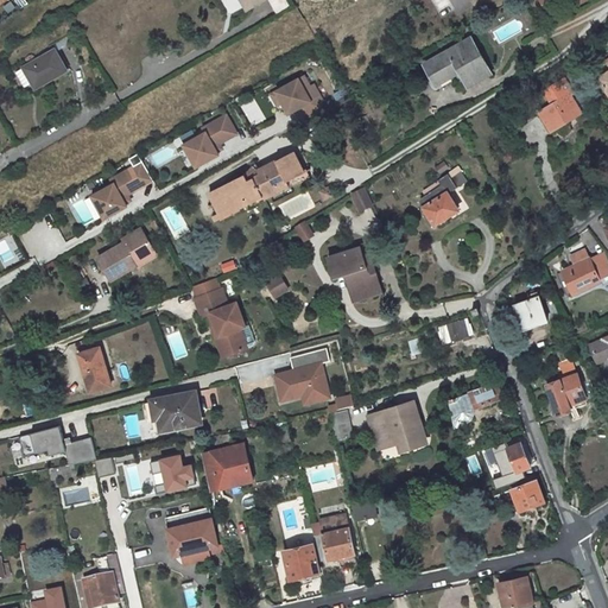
[(467,87),(489,73),(470,39),(424,65),(436,86),(458,73),(467,87)]
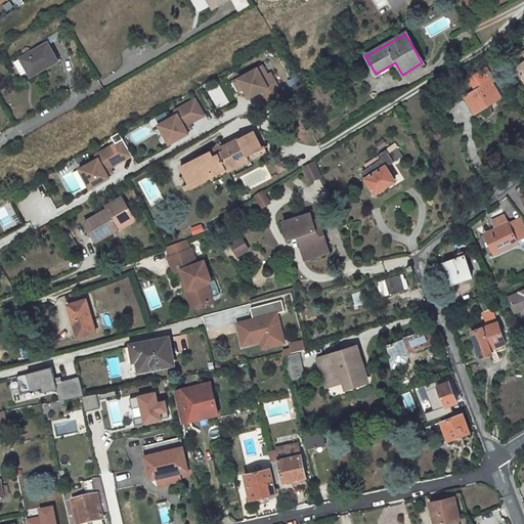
[(31,75),(57,59),(48,42),(20,57),(14,60),(22,74),(28,71),(31,75)]
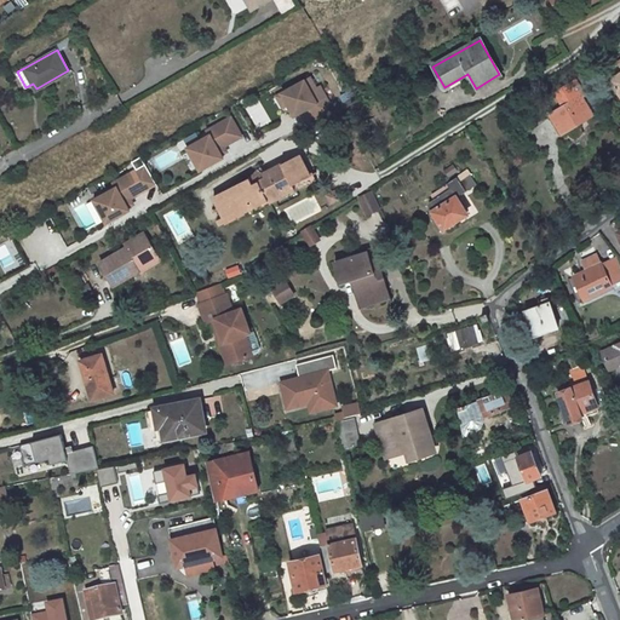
[(309,78),(281,93),(287,104),(293,115),(306,108),(313,120),(332,110),(319,86),(315,89),(309,78)]
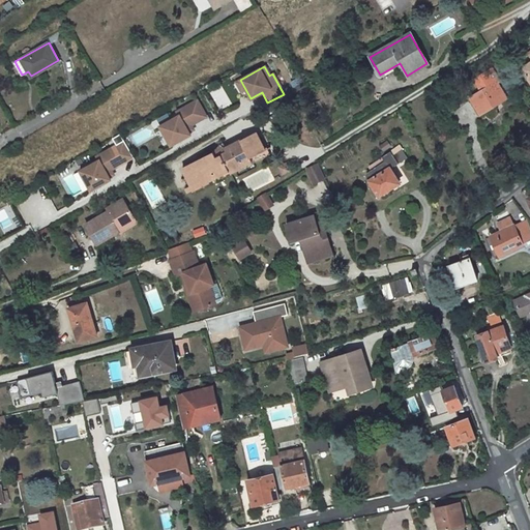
[(470,98),(479,115),(505,98),(496,82),(498,81),(491,68),(477,77),(483,89),(470,98)]
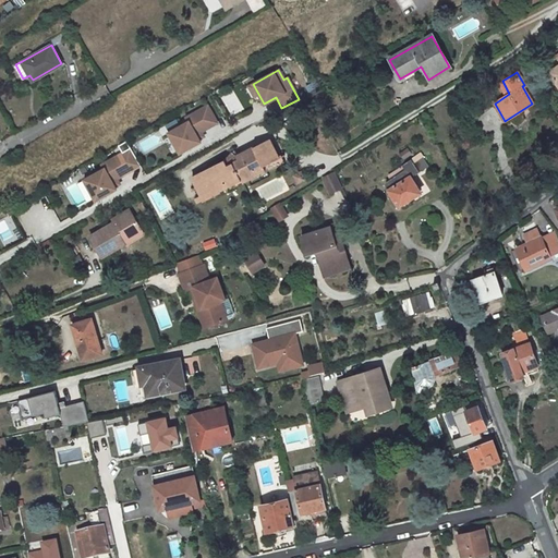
[(258,94),(253,84),(247,86),(253,96),(258,94)]
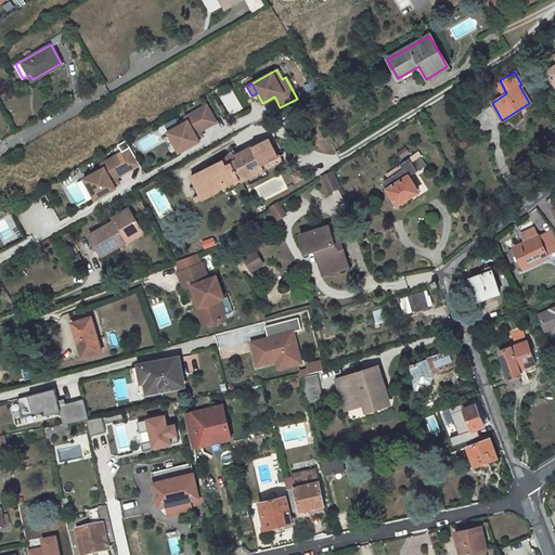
[(232,89),(219,94),(230,116),(243,111),(232,89)]
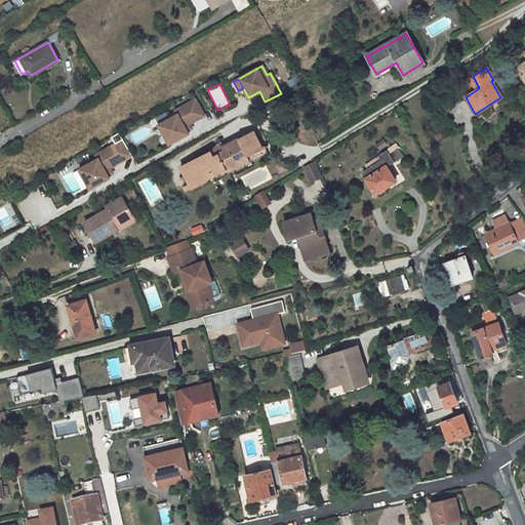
[(176,116),(158,126),(171,150),(191,138),(189,136),(187,132),(191,129),(206,121),(194,101),(178,109),(182,113),(176,116)]
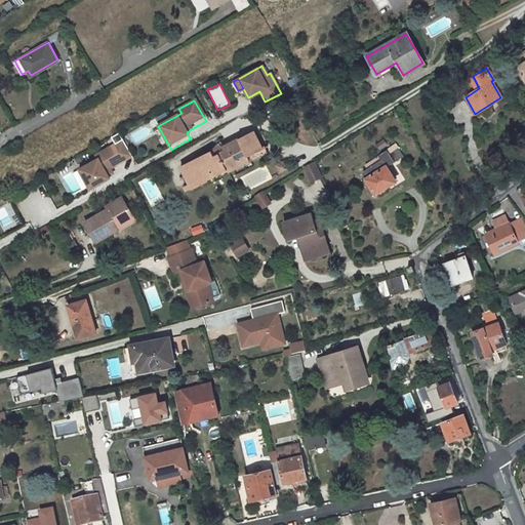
[(255,133),(182,165),(190,184),(204,177),(206,180),(223,173),(221,171),(226,170),(232,168),(232,169),(250,161),(249,158),(264,152),(255,133)]
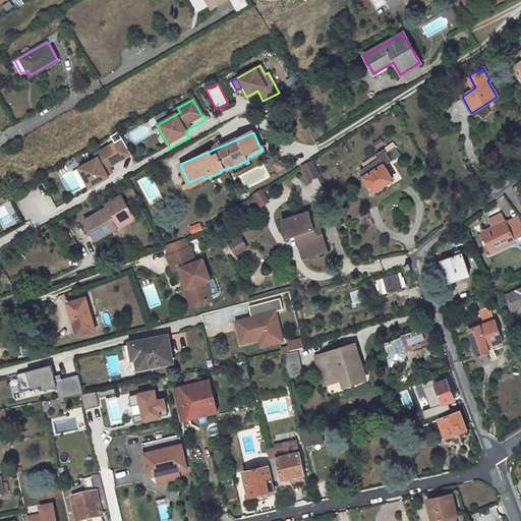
[(97,159),(78,170),(90,188),(108,177),(107,175),(105,171),(109,168),(124,160),(115,143),(100,153),(102,157),(97,159)]
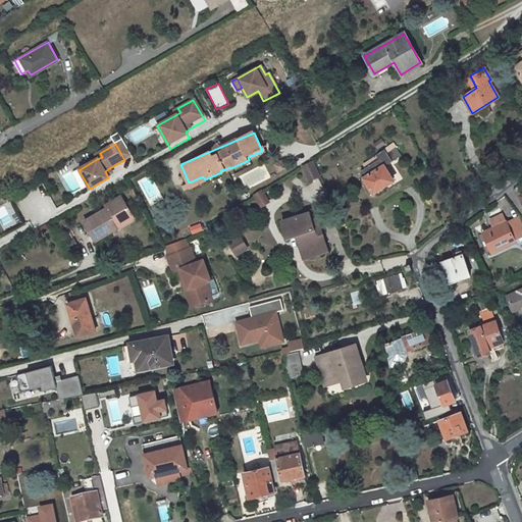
[(381,188),(393,180),(384,166),(401,156),(399,152),(396,147),(386,153),(384,150),(376,155),(379,159),(360,171),(364,177),(363,177),(366,184),(363,186),(369,194),(372,192),(372,193),(376,191),(381,188)]
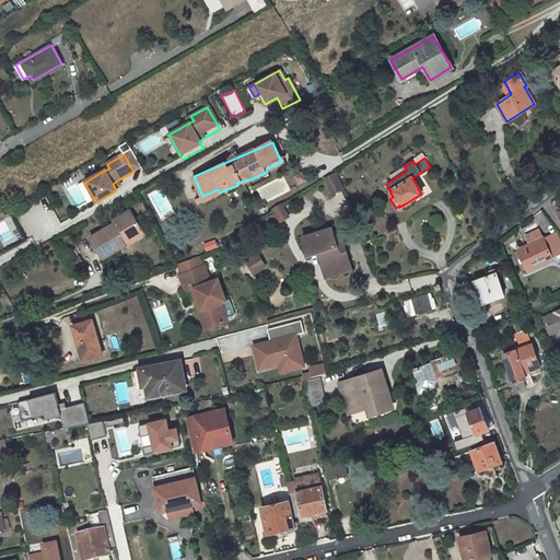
[(329,188),(340,183),(335,173),(324,178),(329,188)]
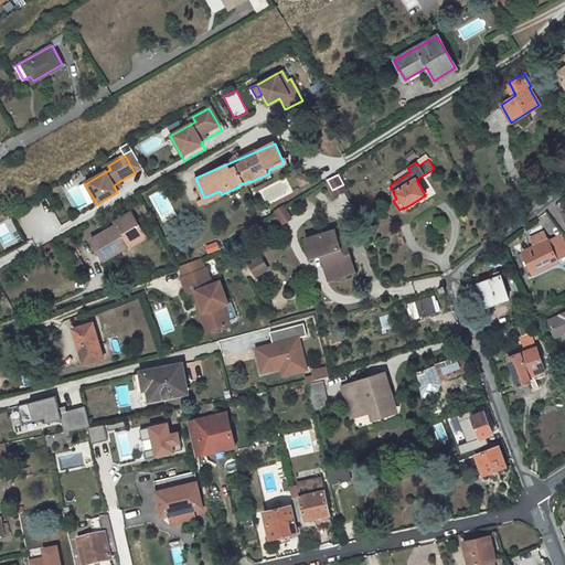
[(272,210),(279,224),(290,217),(284,204),(272,210)]
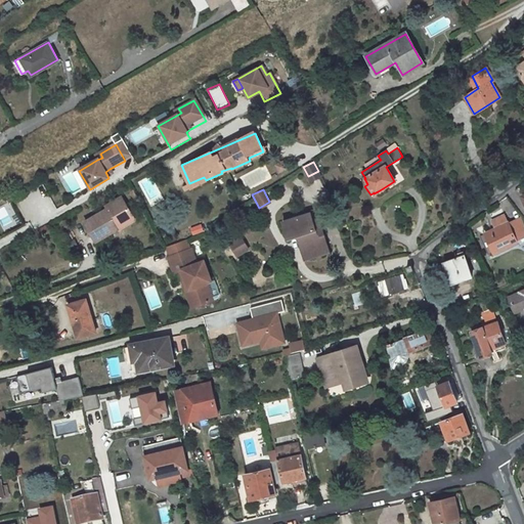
[(107,207),(84,219),(94,238),(119,226),(117,222),(131,215),(121,194),(105,204),(107,207)]
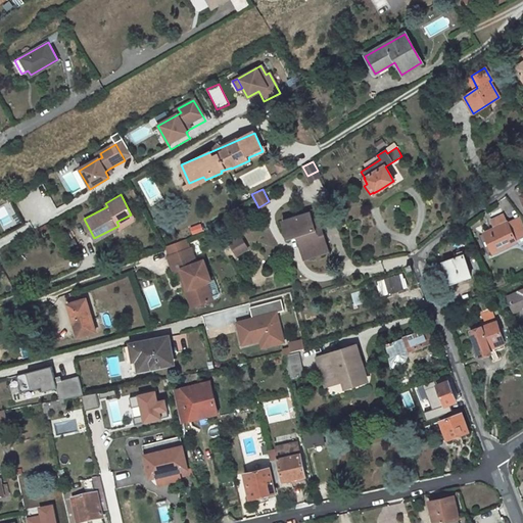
[(20,224),(9,201),(0,205),(0,223),(4,232),(20,224)]
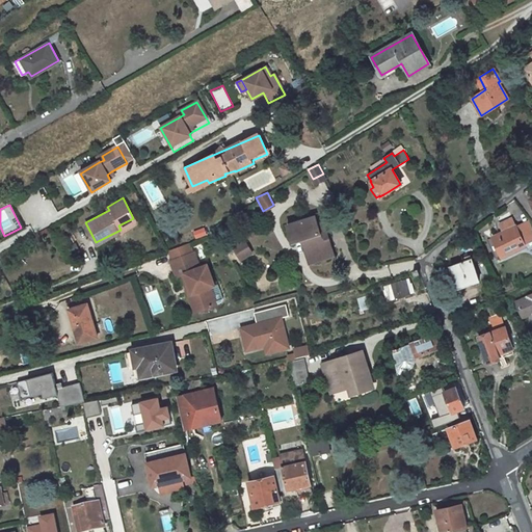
[(499,253),(523,241),(514,223),(510,215),(497,221),(501,230),(490,235),(499,253)]
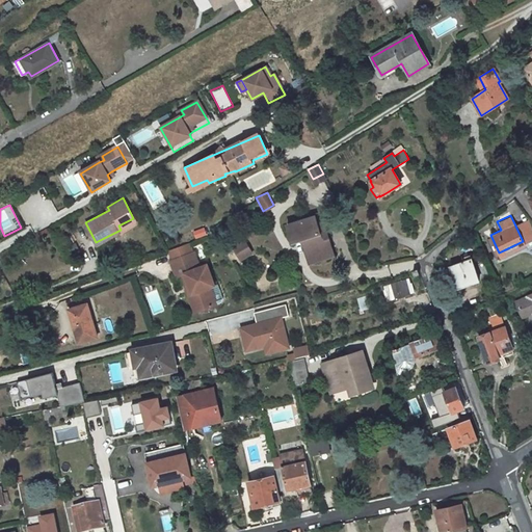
[(315,216),(287,224),(292,242),(301,240),(307,259),(318,256),(319,259),(327,257),(322,240),(328,238),(323,221),(317,223),(315,216)]
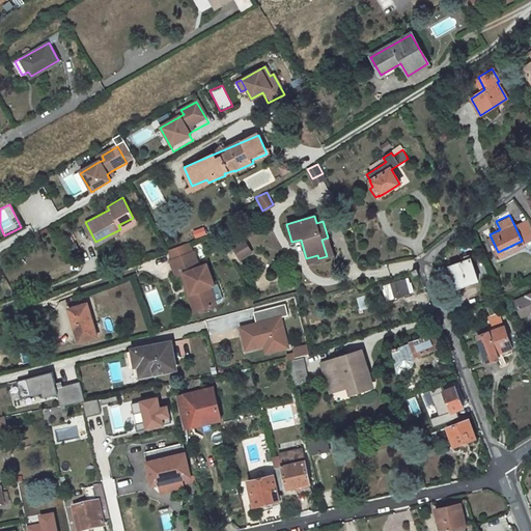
[(513,223),(522,241),(530,235),(530,226),(527,220),(525,217),(513,223)]
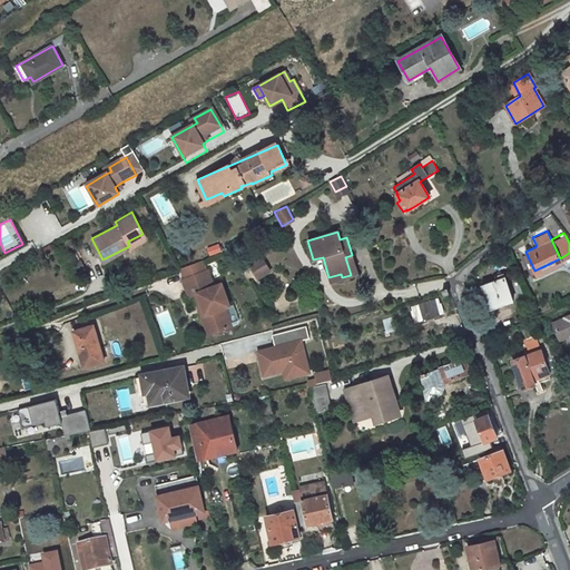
[(143,234),(127,242),(129,246),(145,237),(143,234)]
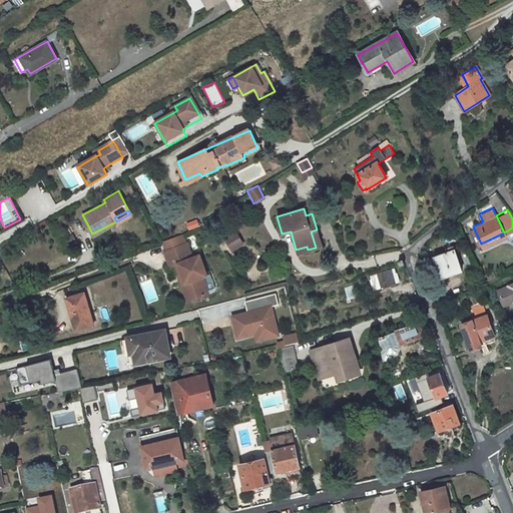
[(195,218),(184,222),(187,231),(198,227),(195,218)]
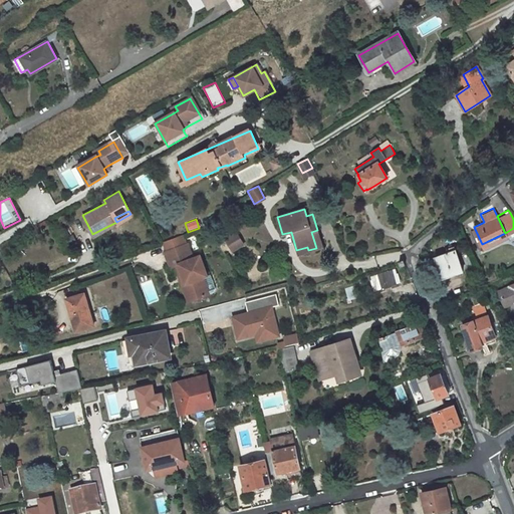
[(185,244),(182,235),(163,242),(166,251),(164,252),(170,267),(175,265),(180,263),(187,283),(194,280),(200,297),(208,294),(202,277),(207,275),(199,255),(192,258),(187,244),(185,244)]
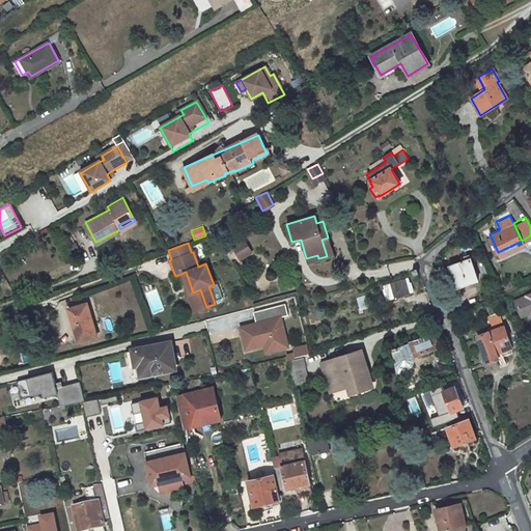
[(240,250),(227,258),(232,266),(245,258),(240,250)]
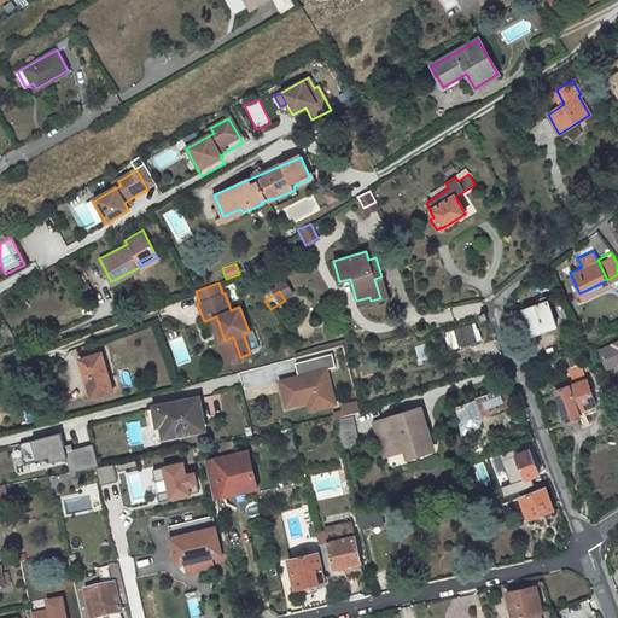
[(522,315),(530,338),(557,327),(546,299),(538,303),(541,308),(522,315)]
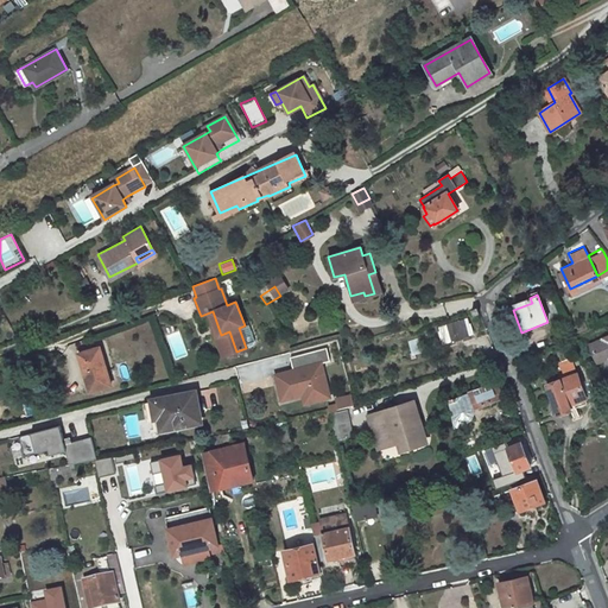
[(222,356),(236,352),(229,331),(221,335),(213,311),(207,314),(222,356)]
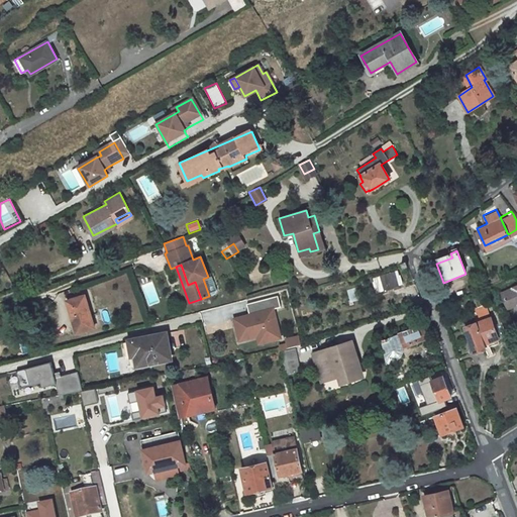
[(377,293),(402,285),(398,273),(373,281),(377,293)]
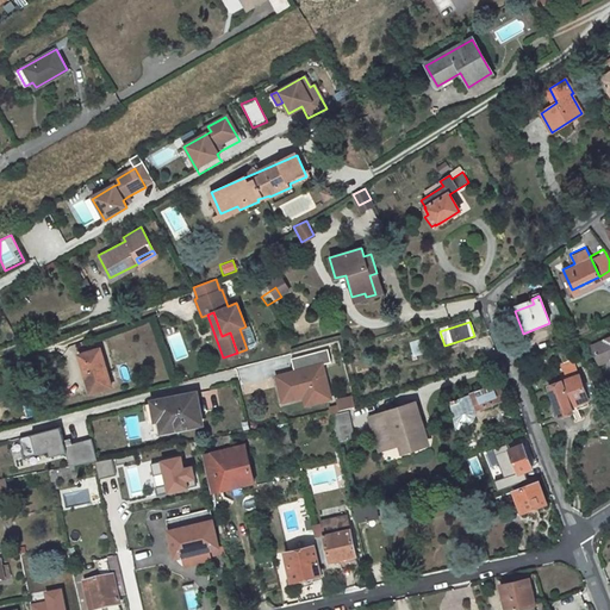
[(609,337),(591,347),(599,363),(609,359),(609,358),(609,337)]
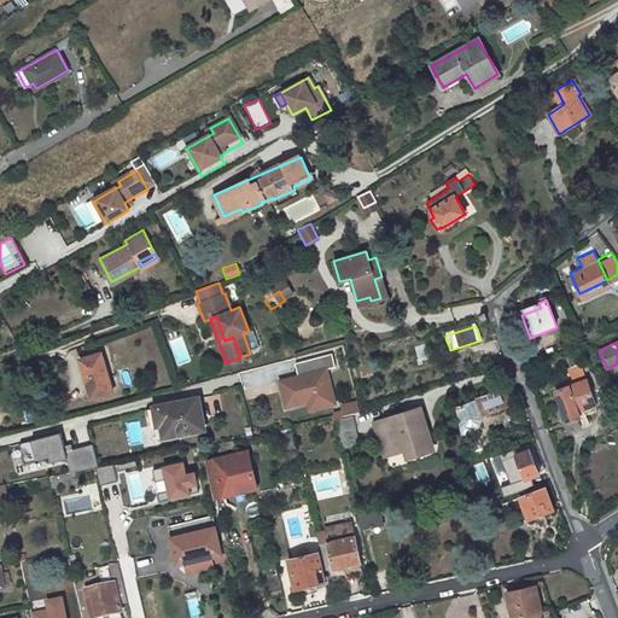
[(426,343),(414,347),(419,361),(430,357),(426,343)]
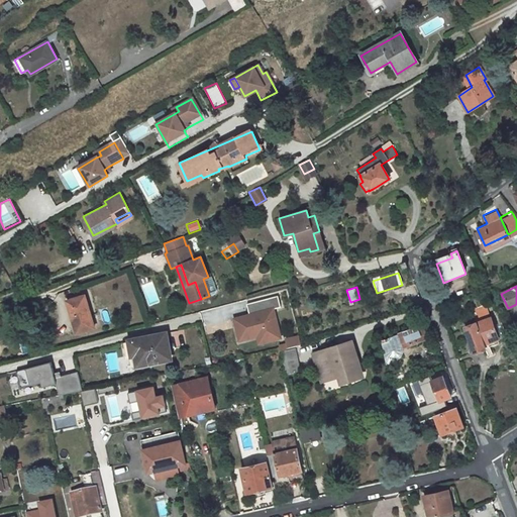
[(69,301),(76,323),(79,334),(97,328),(93,317),(86,295),(69,301)]
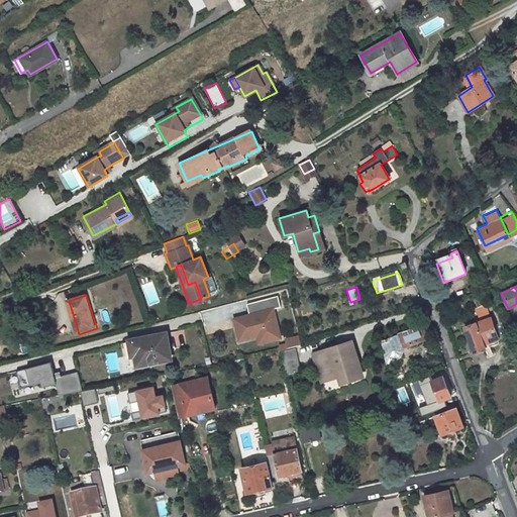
[(248,313),(231,318),(238,343),(256,339),(257,345),(282,338),(274,309),(281,307),(278,296),(246,305),(248,313)]
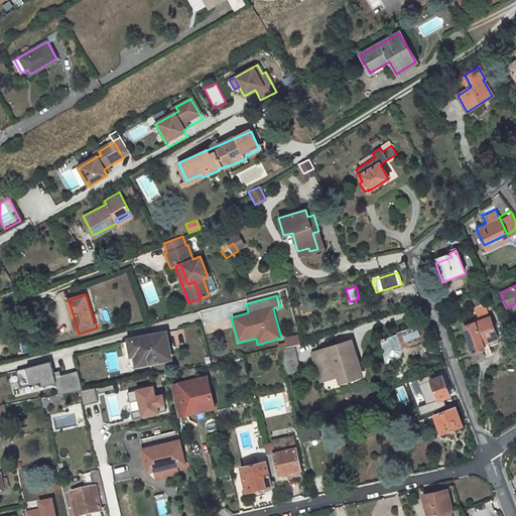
[(489,317),(464,328),(475,352),(489,347),(487,343),(496,339),(497,339),(489,317)]
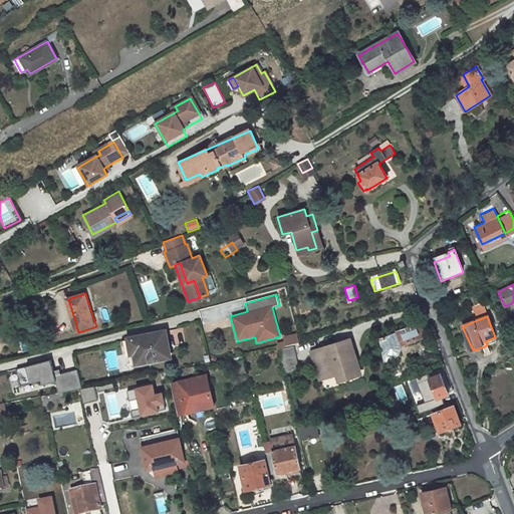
[(403,344),(424,336),(420,323),(395,333),(397,337),(399,336),(403,344)]
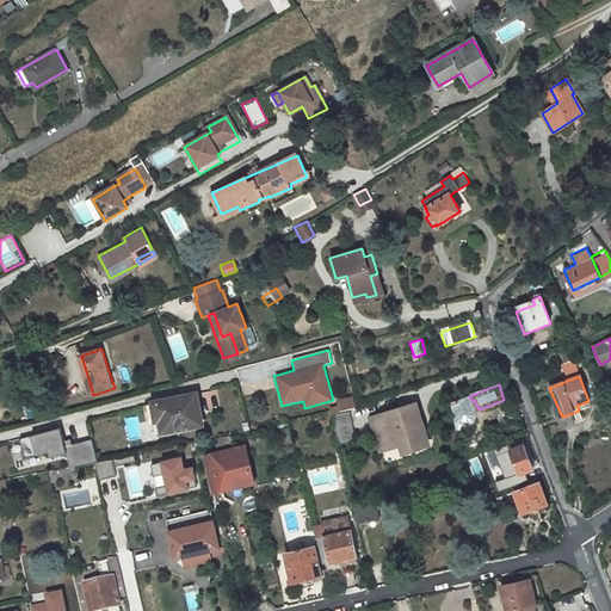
[(197,395),(154,403),(160,431),(203,423),(197,395)]
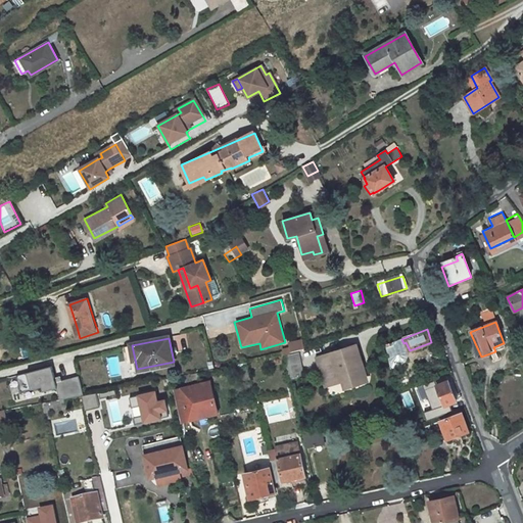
[(386,344),(389,359),(397,355),(392,342),(386,344)]
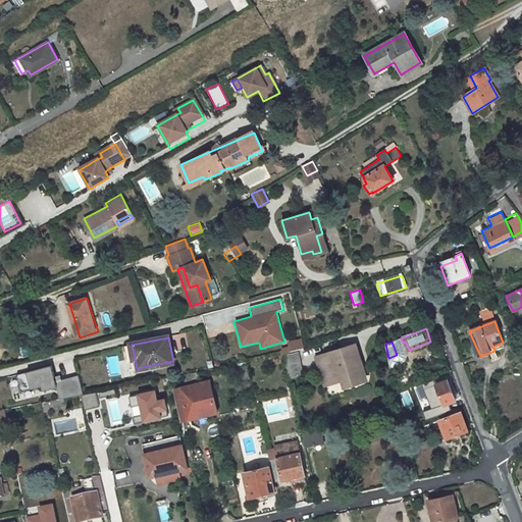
[(356,343),(314,355),(323,386),(341,381),(343,390),(368,382),(356,343)]
